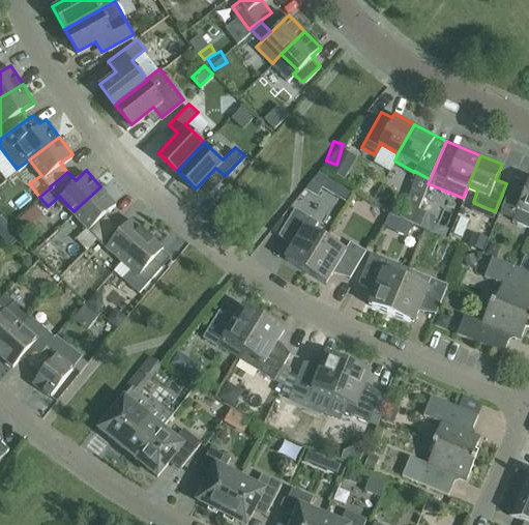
[(528,178),(525,187),(510,182),(499,210),(512,215),(511,217),(528,225),(528,178)]
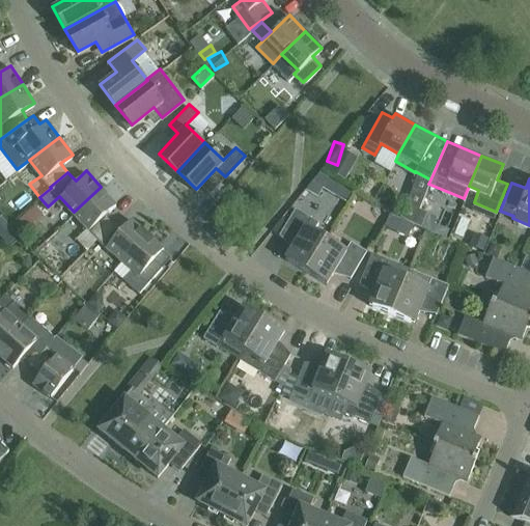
[(344,184),(338,194),(345,198),(351,189),(344,184)]
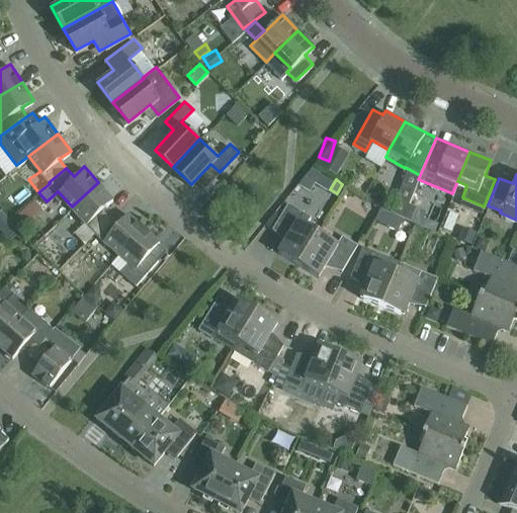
[(94,231),(110,216),(102,207),(113,197),(98,182),(72,206),(84,221),(86,223),(94,231)]
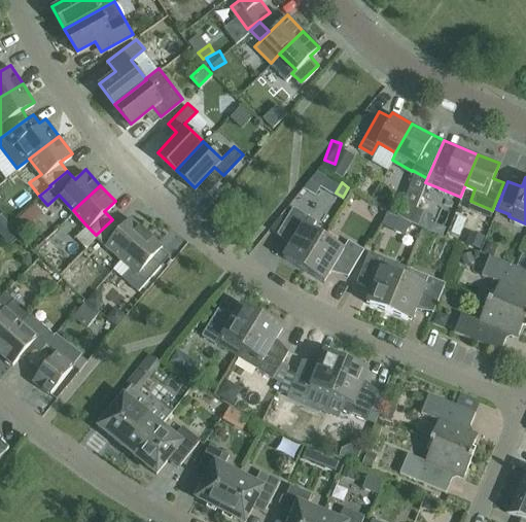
[(402,200),(397,212),(408,217),(410,219),(418,221),(423,208),(416,205),(402,200)]
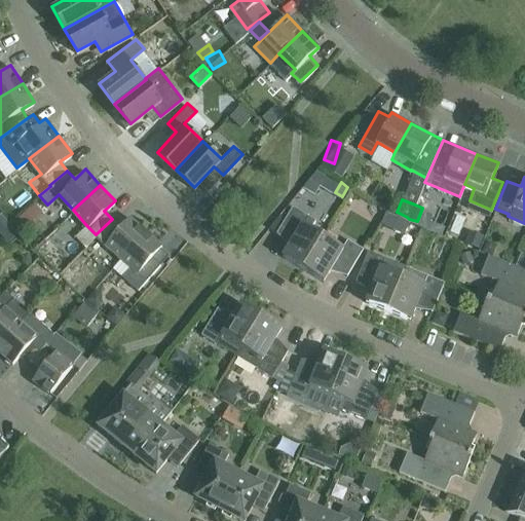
[(303,266),(323,233),(310,225),(315,217),(293,203),(276,230),(291,239),(283,254),(303,266)]
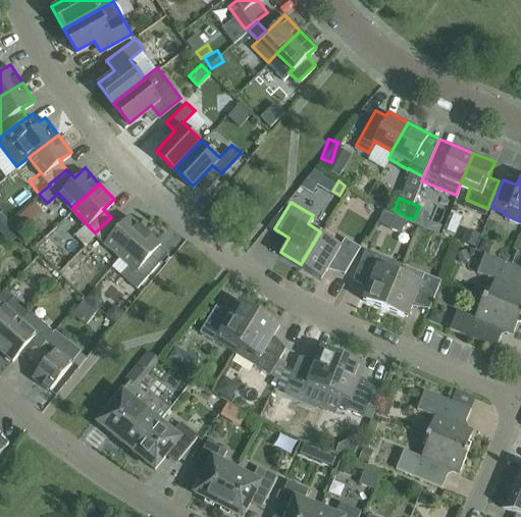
[(383,208),(378,219),(389,224),(395,213),(383,208)]
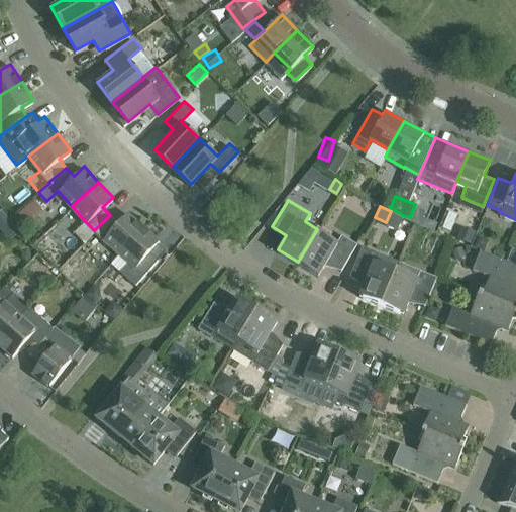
[(1,207),(0,208),(0,226),(8,236),(18,227),(1,207)]
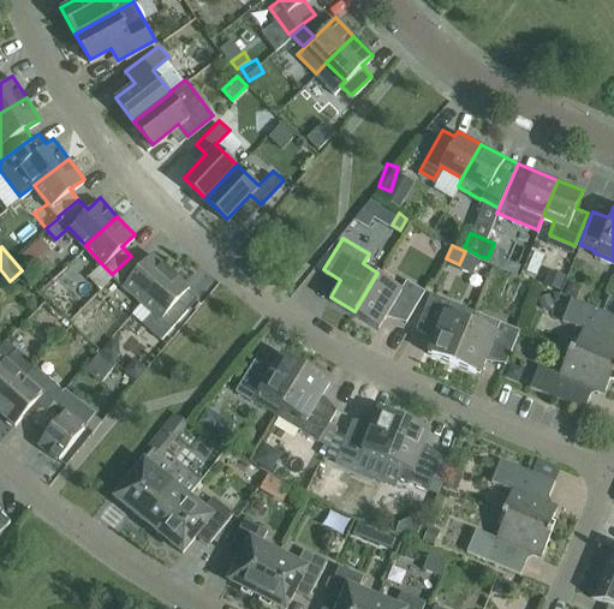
[(27,246),(16,256),(25,266),(36,256),(27,246)]
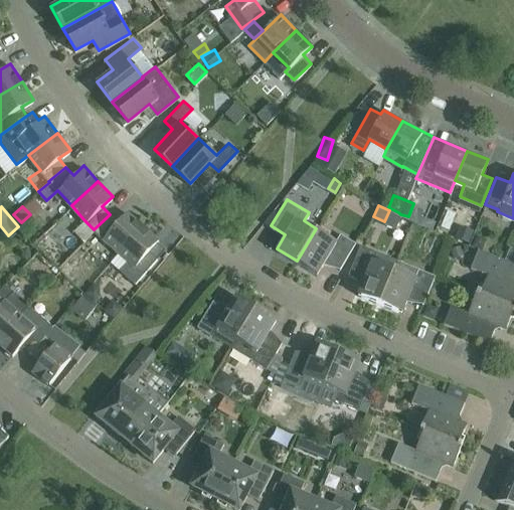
[(117,221),(110,214),(94,229),(119,251),(143,224),(127,210),(117,221)]
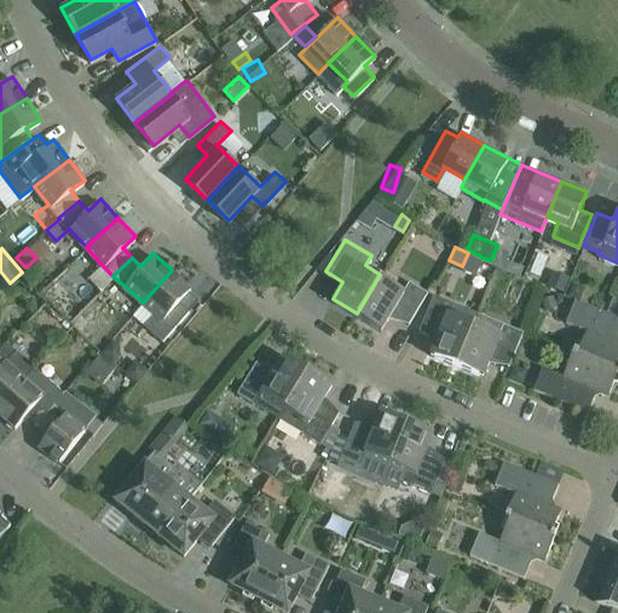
[(100,264),(88,275),(100,288),(113,276),(103,266),(100,264)]
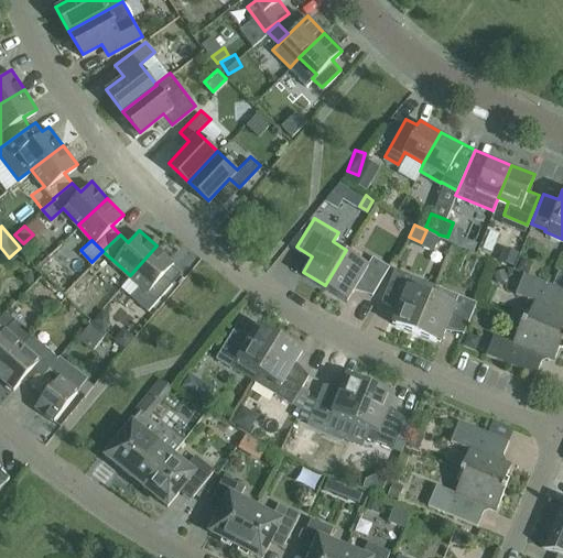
[(504,244),(499,256),(513,262),(519,250),(504,244)]
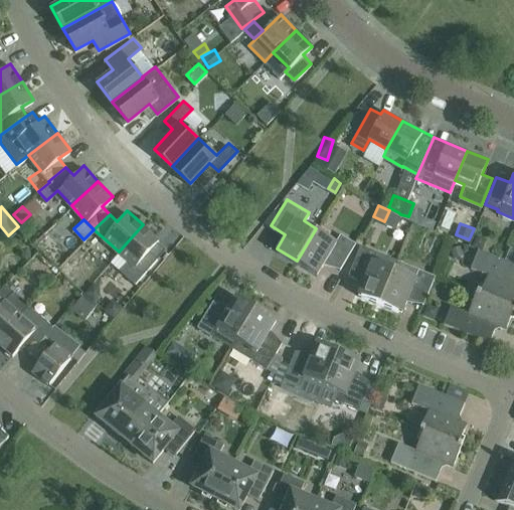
[(158,238),(143,224),(119,251),(128,260),(120,269),(129,277),(135,282),(157,257),(149,249),(158,238)]
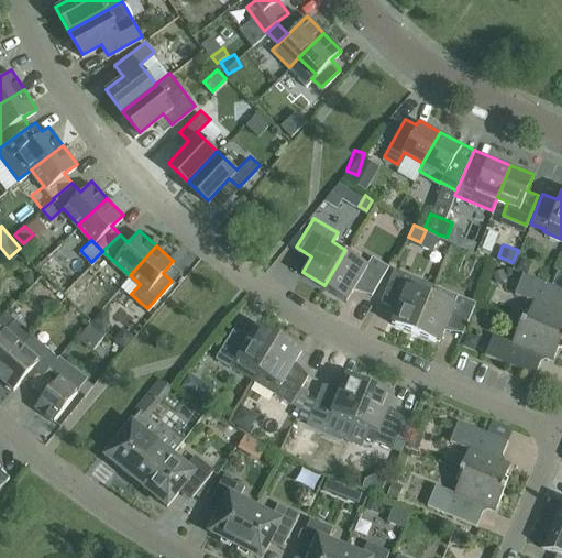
[(366,262),(345,250),(324,285),(346,298),(355,283),(372,293),(388,264),(372,253),(366,262)]
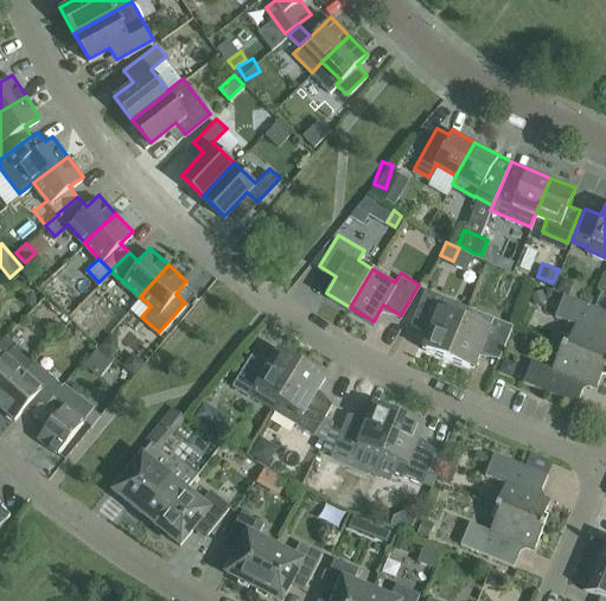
[(561,274),(556,286),(569,291),(572,283),(569,277),(561,274)]
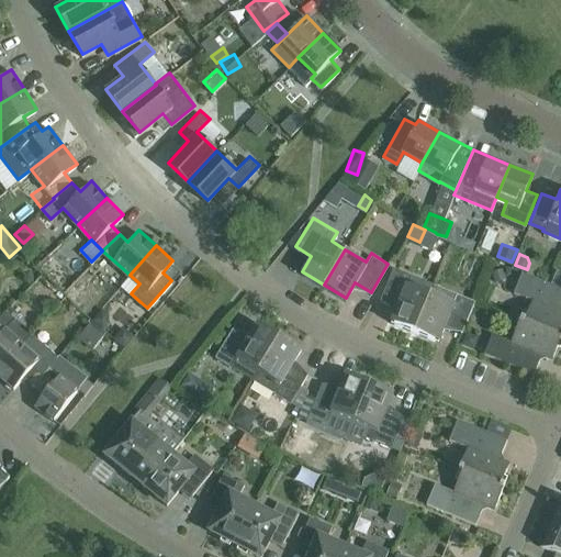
[(429,291),(434,282),(393,266),(380,297),(397,303),(391,320),(414,330),(430,292),(429,291)]
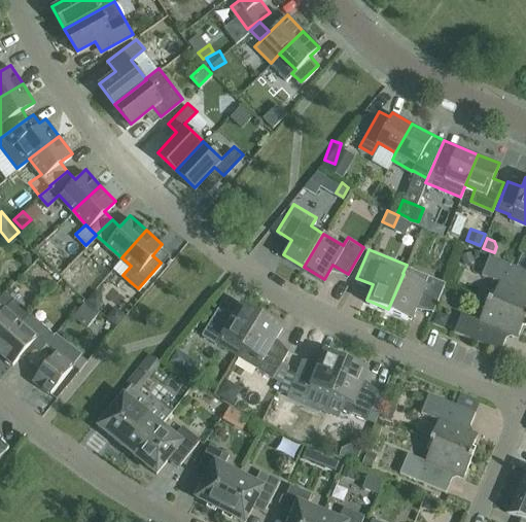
[(472,249),(461,252),(464,262),(475,258),(472,249)]
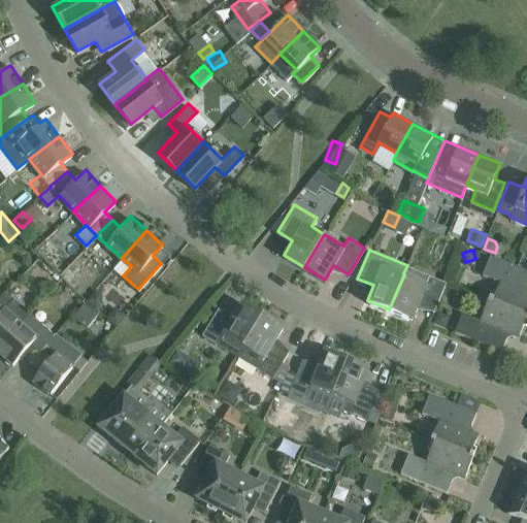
[(526,252),(523,251),(518,263),(526,267),(526,252)]
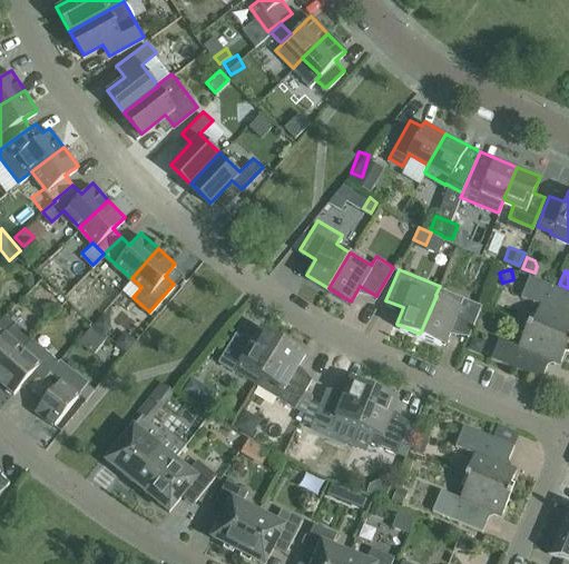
[(568,340),(568,289),(530,273),(521,294),(540,302),(532,322),(531,324),(568,338),(568,340)]
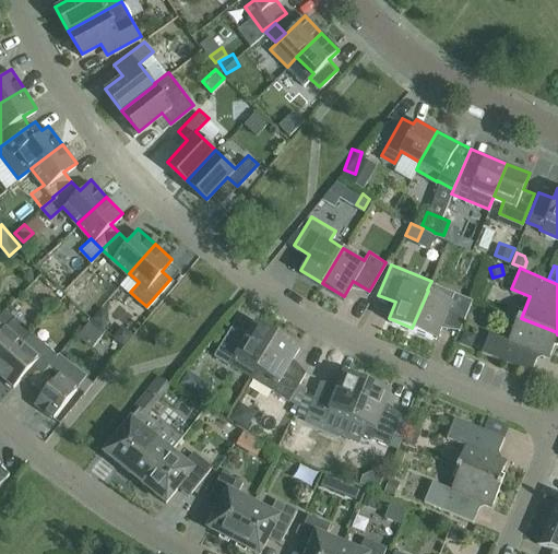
[(472,297),(431,281),(427,290),(428,291),(412,328),(436,338),(442,321),(460,328),(472,297)]
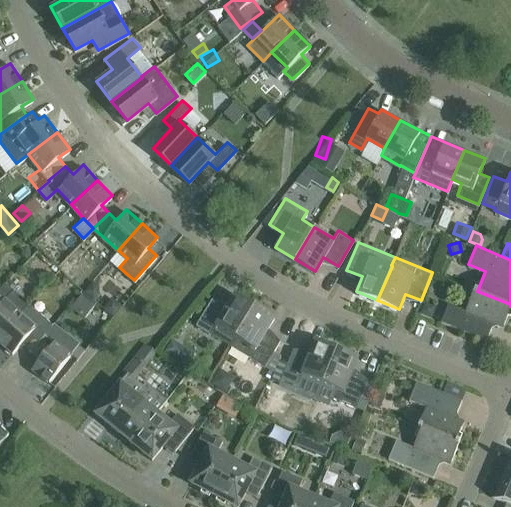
[(0,333),(21,310),(29,301),(6,280),(0,286),(0,333)]
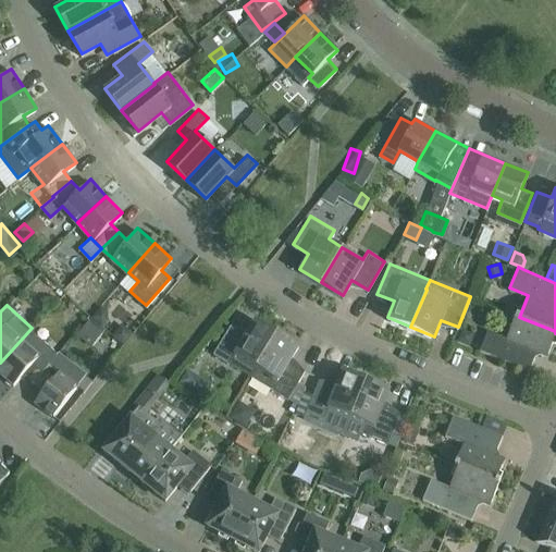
[(546,354),(555,333),(555,331),(519,317),(520,315),(517,313),(507,336),(487,328),(480,348),(529,369),(534,355),(532,354),(534,350),(546,354)]
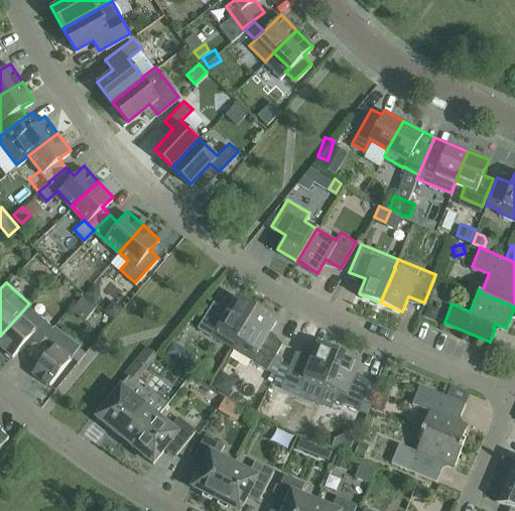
[(81,292),(68,307),(81,318),(94,303),(81,292)]
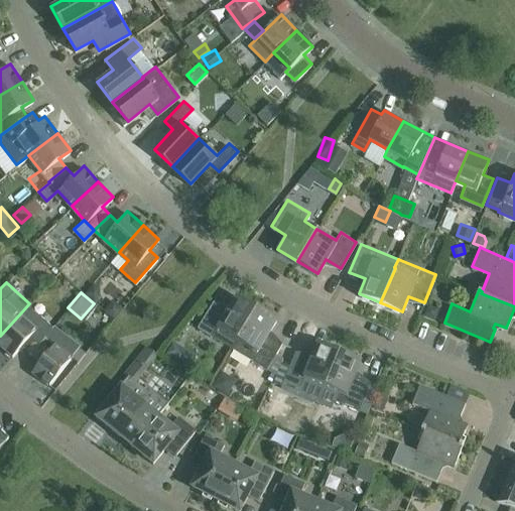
[(237,339),(256,306),(236,294),(228,308),(213,299),(198,326),(213,335),(218,327),(237,339)]
